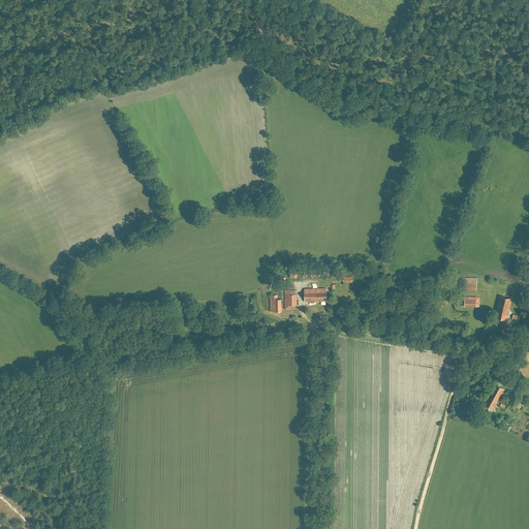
[(309,278),(310,270),(291,270),(290,278),(309,278)]
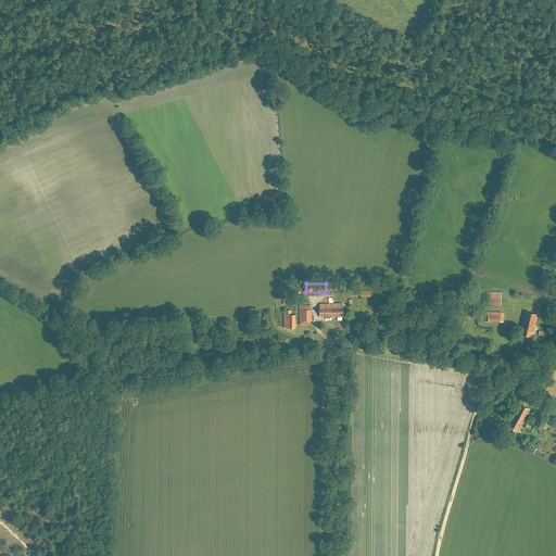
[(487,291),(485,304),(501,305),(502,292),(487,291)]
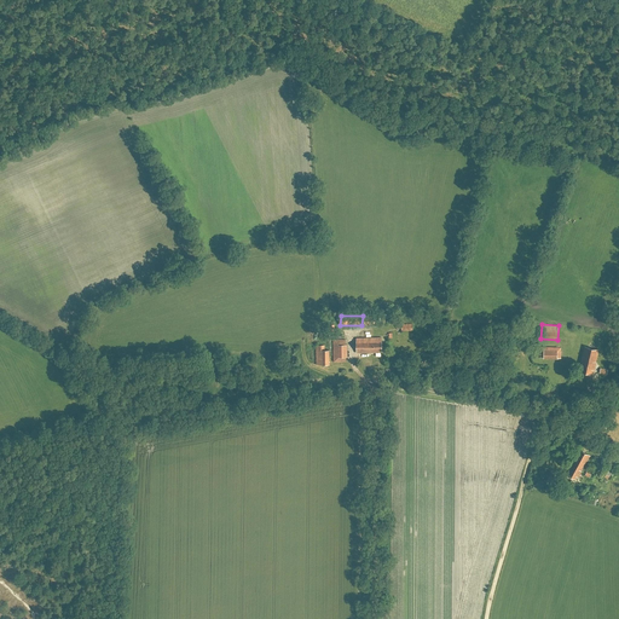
[(357,353),(382,352),(382,337),(357,339),(357,353)]
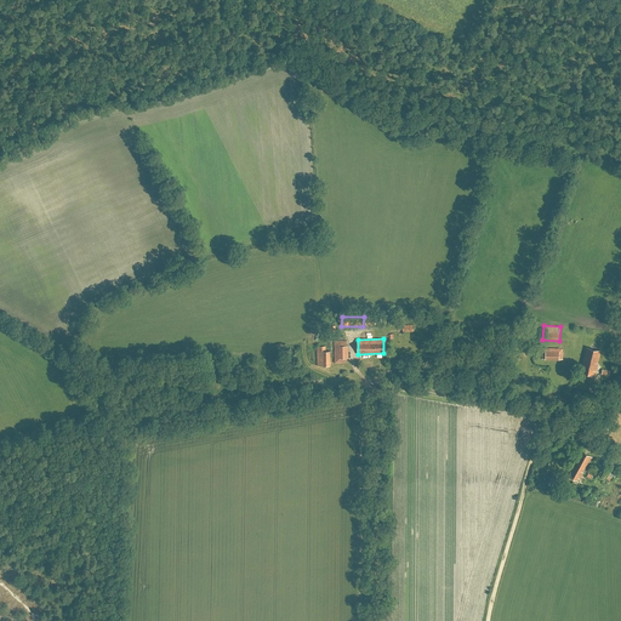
[(335,363),(347,363),(347,341),(335,341),(335,363)]
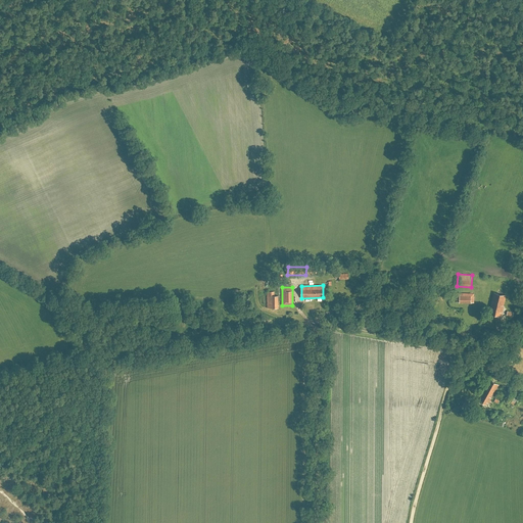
[(268,308),(279,308),(279,296),(275,296),(275,291),(268,292),(268,308)]
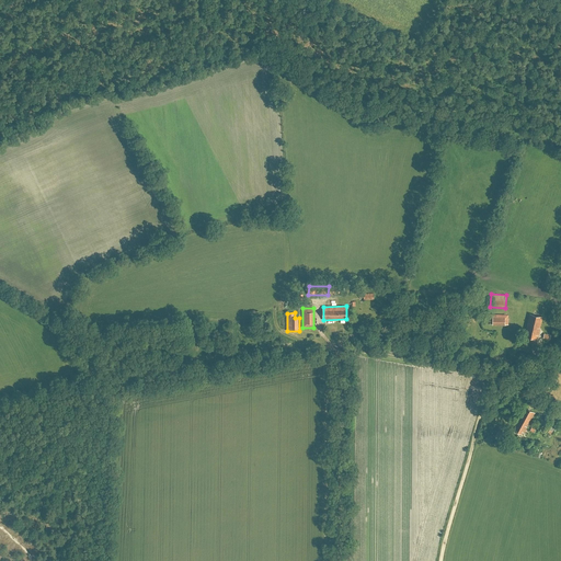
[(508,324),(508,316),(490,315),(490,324),(508,324)]
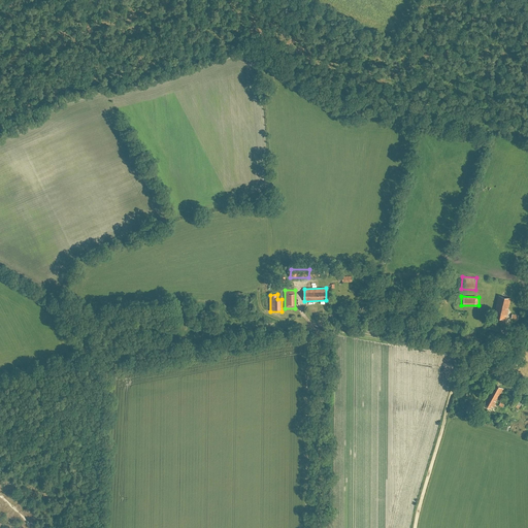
[(506,320),(510,299),(499,296),(494,317),(506,320)]
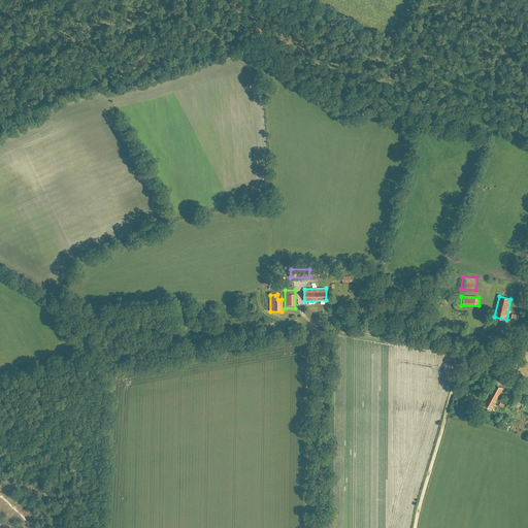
[(493,410),(504,389),(494,384),(483,404),(493,410)]
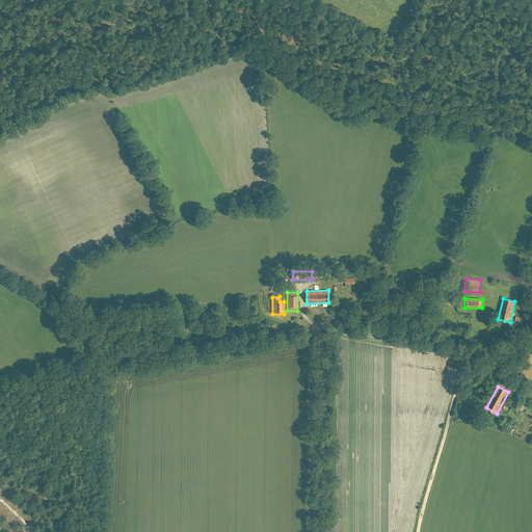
[(525,413),(529,397),(523,396),(519,410),(525,413)]
